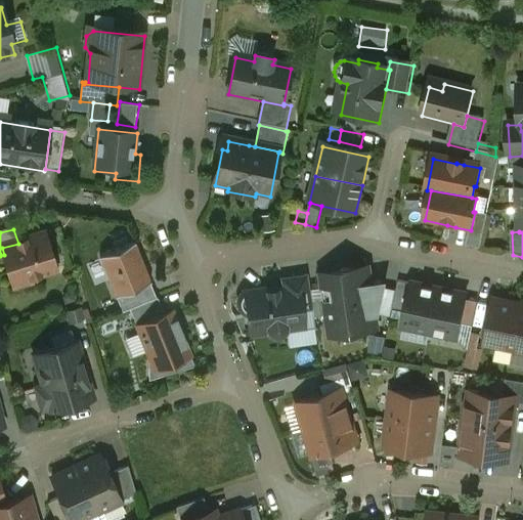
[(18,244),(2,248),(4,255),(12,280),(25,277),(31,280),(56,272),(45,235),(18,244)]
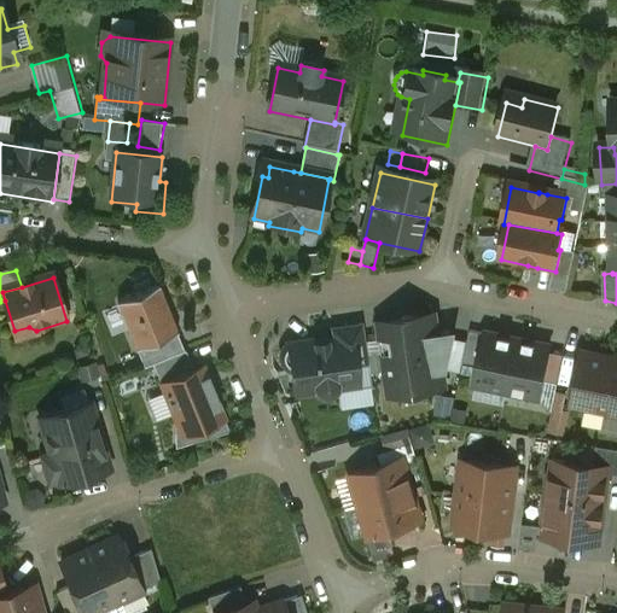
[(161,289),(118,305),(138,352),(178,336),(179,336),(173,319),(168,321),(167,320),(170,313),(169,310),(162,308),(162,307),(167,304),(161,289)]
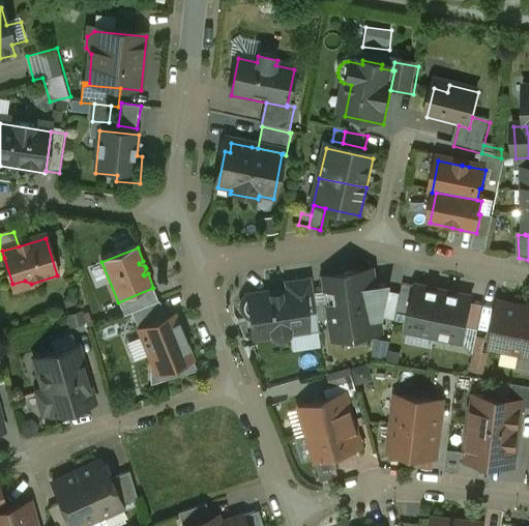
[(380,320),(378,305),(376,290),(374,273),(348,276),(324,281),(329,315),(333,342),(382,334),(380,320)]
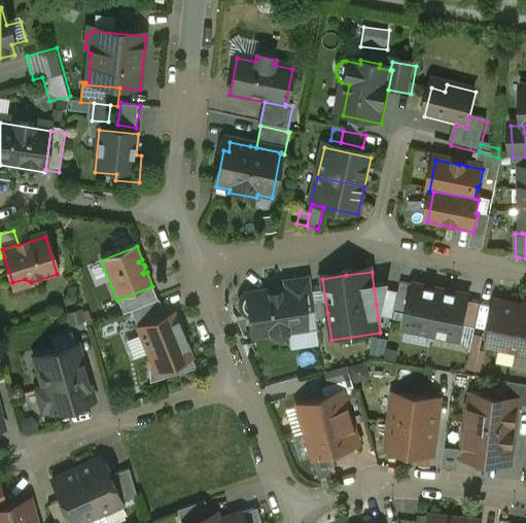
[(310,280),(283,284),(284,291),(299,289),(303,316),(315,314),(310,280)]
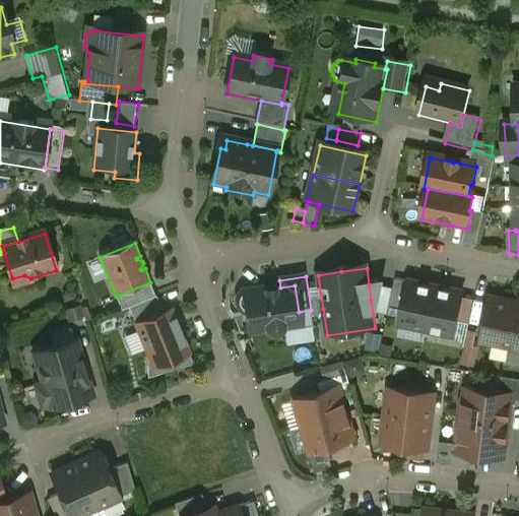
[(149,282),(116,297),(122,312),(129,309),(155,298),(149,282)]
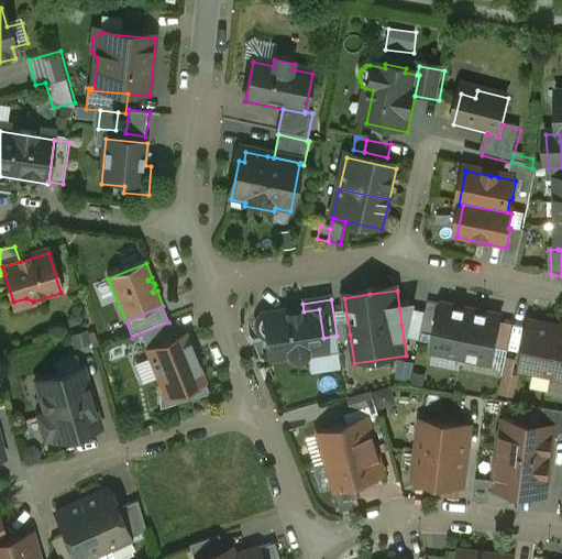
[(416,306),(399,308),(401,325),(404,340),(408,340),(416,306)]
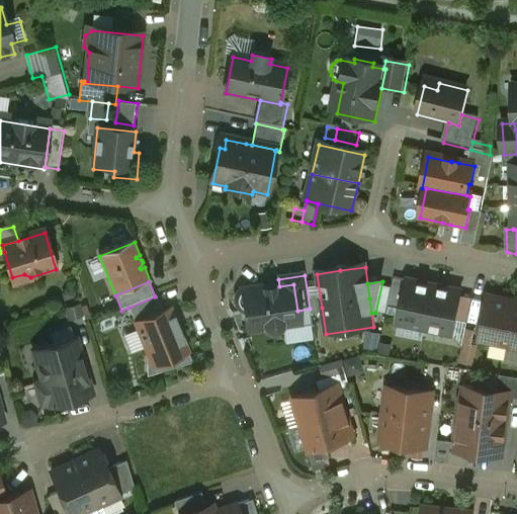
[(390,309),(402,312),(408,284),(395,281),(390,309)]
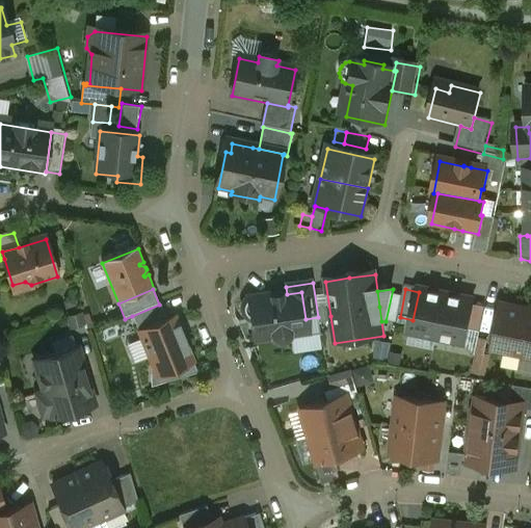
[(409,335),(437,341),(447,295),(419,289),(419,292),(413,320),(409,335)]
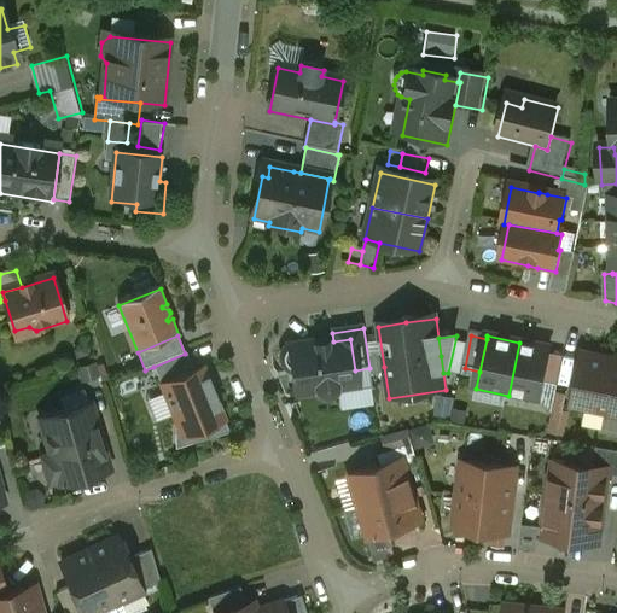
[(291,372),(295,373),(298,396),(318,393),(319,395),(324,398),(329,398),(335,396),(338,391),(338,390),(358,387),(355,371),(350,339),(333,342),(291,349),(287,351),(285,355),(284,360),(285,365),(287,368),(291,372)]
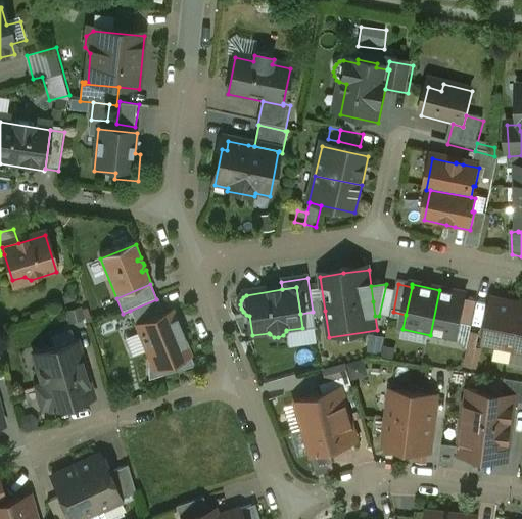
[(467,296),(439,290),(430,335),(458,340),(467,296)]
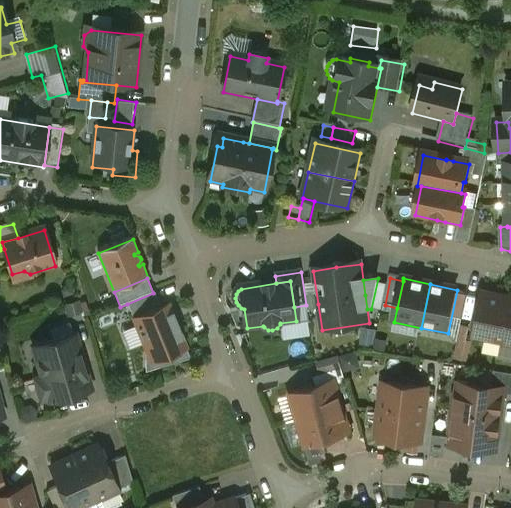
[(153,293),(127,304),(134,319),(161,308),(155,293),(153,293)]
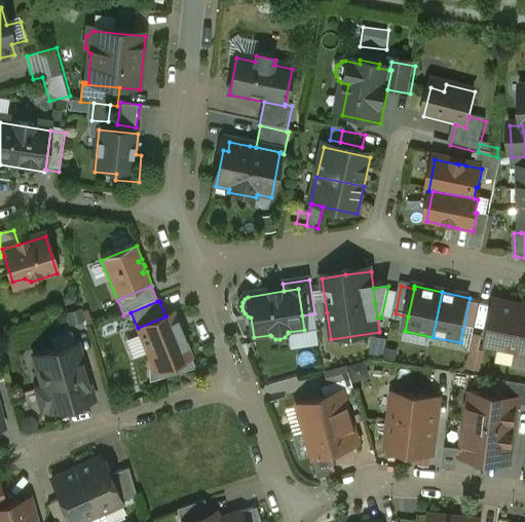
[(524,308),(497,303),(488,347),(524,355),(524,308)]
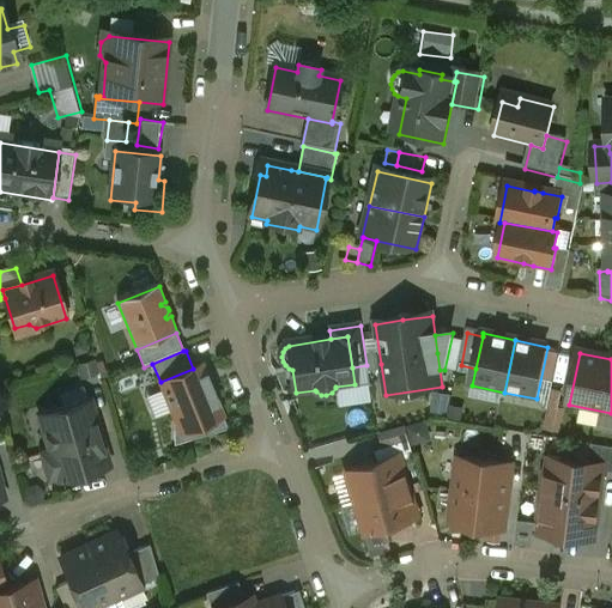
[(229,431),(201,365),(193,369),(161,382),(174,417),(175,447),(229,431)]
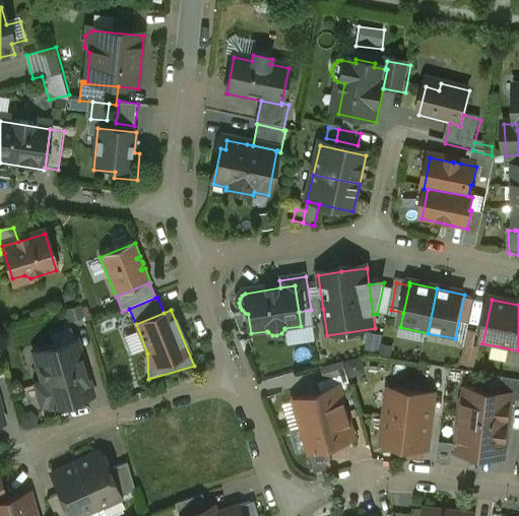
[(43,385),(86,373),(77,342),(35,355),(43,385)]
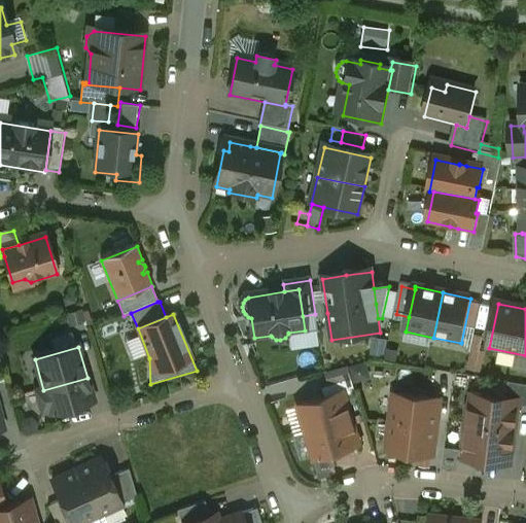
[(88,378),(43,390),(37,392),(44,415),(50,413),(51,416),(95,403),(88,378)]
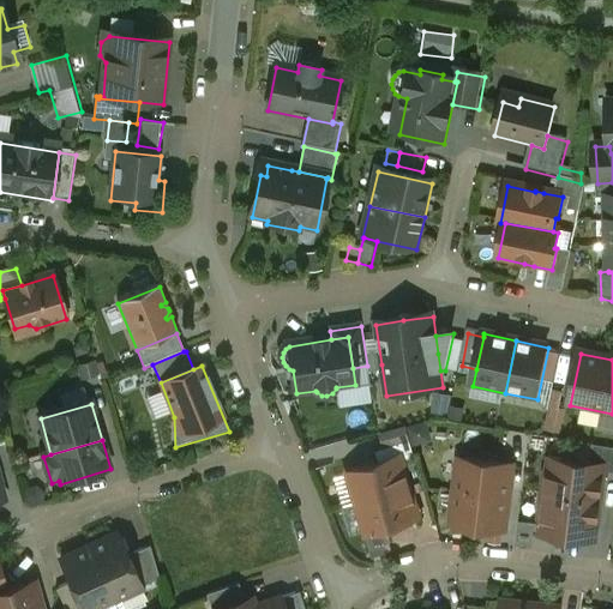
[(612,451),(594,447),(592,463),(593,464),(596,469),(604,470),(604,475),(612,475),(612,451)]
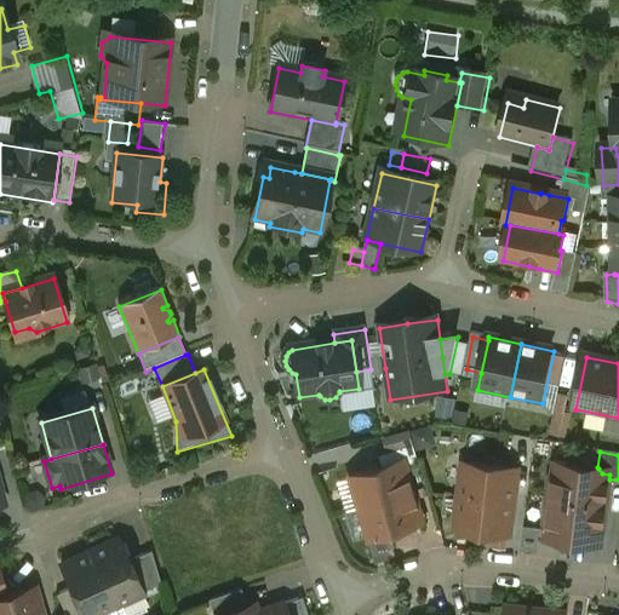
[(389,470),(354,481),(362,511),(414,495),(406,465),(389,470)]
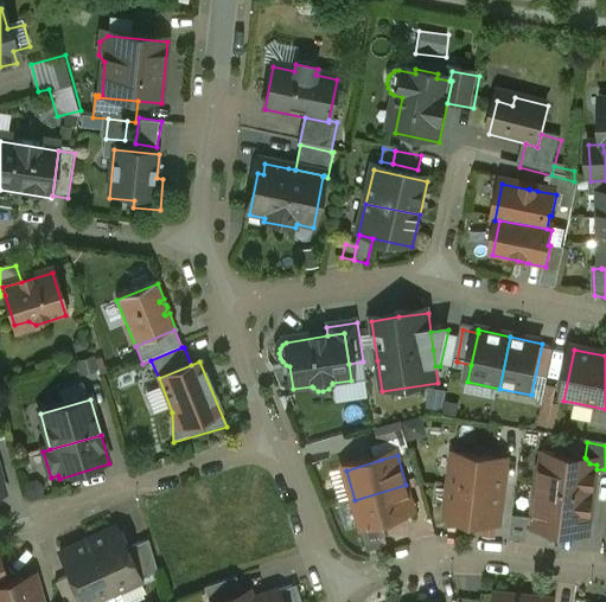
[(506,462),(457,456),(453,488),(503,494),(506,462)]
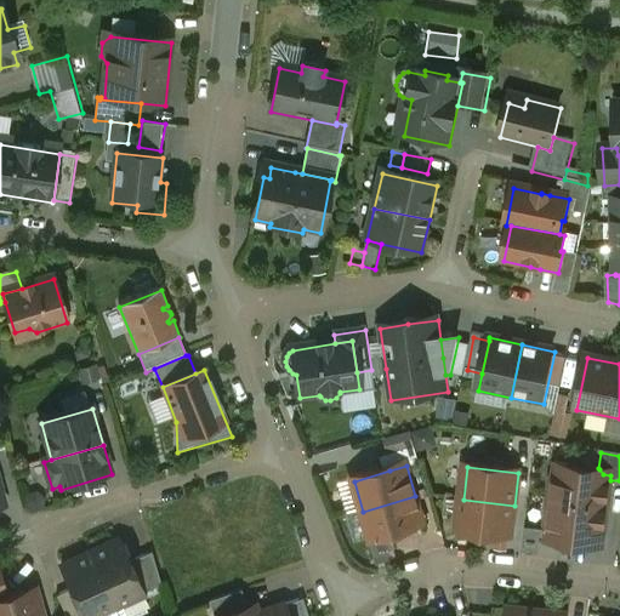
[(598,468),(589,468),(582,472),(558,469),(557,480),(553,484),(552,491),(555,495),(555,501),(607,508),(610,480),(610,475),(603,474),(599,469),(598,468)]
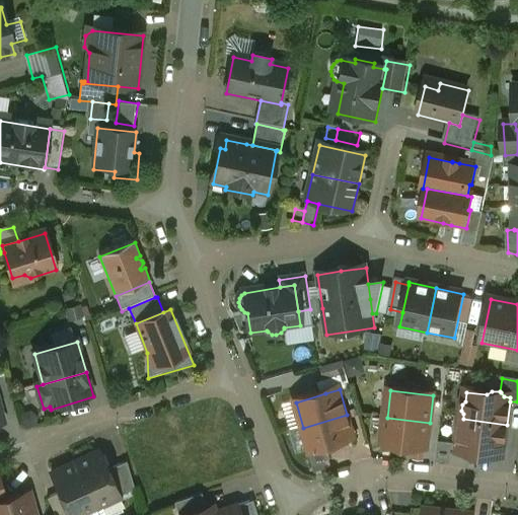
[(347,415),(303,428),(310,452),(328,447),(355,440),(352,431),(347,415)]
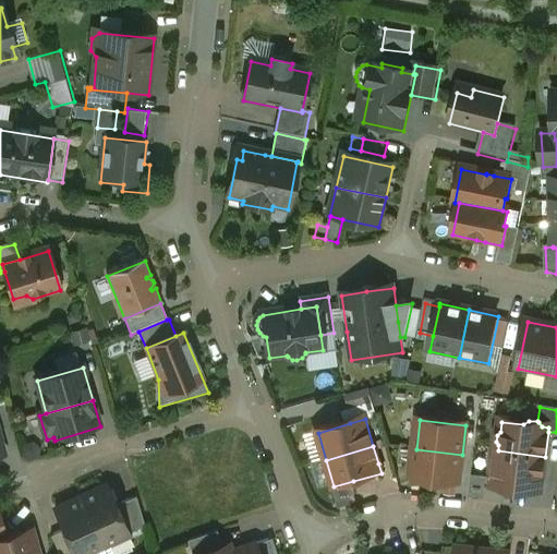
[(462,455),(416,449),(412,479),(459,484),(462,455)]
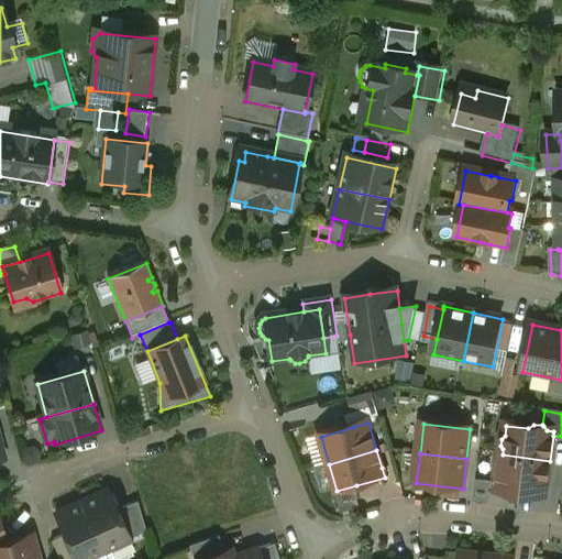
[(550,461),(503,455),(500,468),(497,470),(497,478),(499,481),(498,491),(546,496),(550,461)]
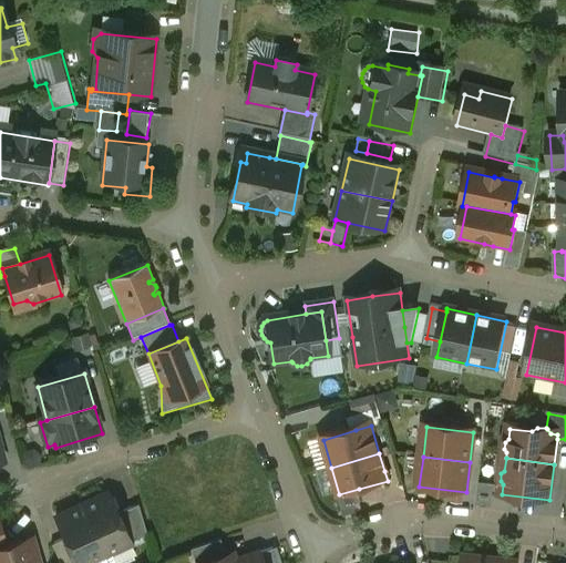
[(339,494),(328,499),(332,513),(363,504),(359,489),(339,494)]
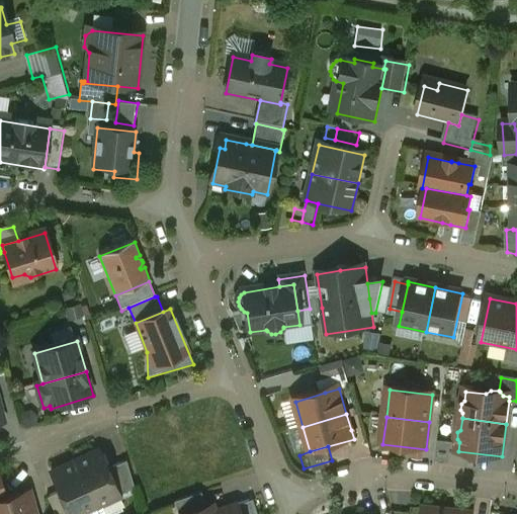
[(76,464),(94,509),(120,498),(108,472),(100,453),(76,464)]
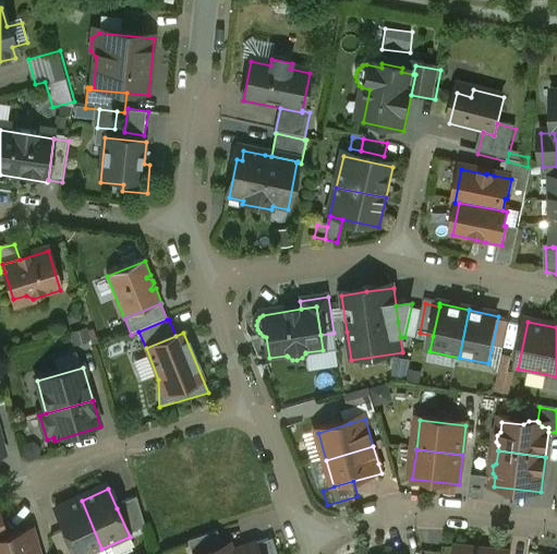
[(137,500),(117,508),(130,537),(146,529),(137,500)]
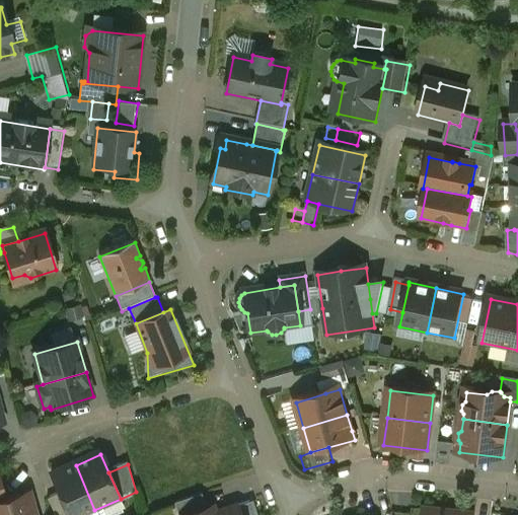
[(84,514),(94,510),(76,465),(52,475),(61,495),(69,514),(84,514)]
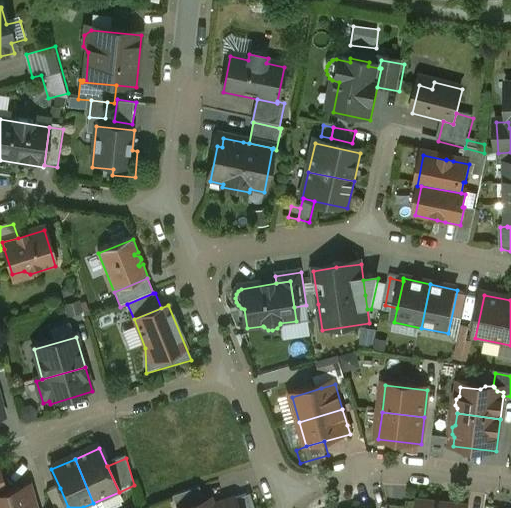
[(6,495),(0,496),(0,507),(35,507),(29,488),(6,495)]
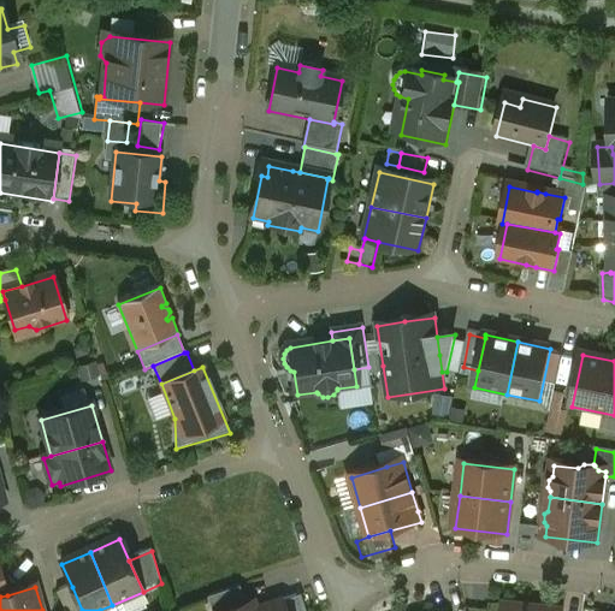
[(82,610),(72,587),(57,594),(64,610),(82,610)]
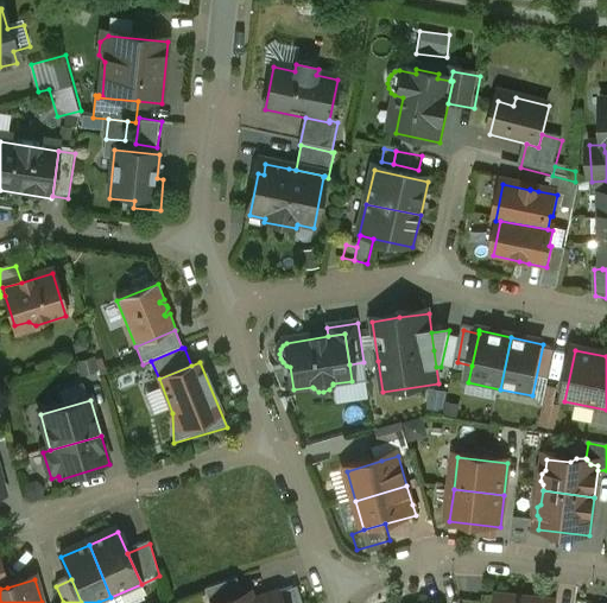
[(238,581),(206,591),(209,602),(231,602),(244,598),(238,581)]
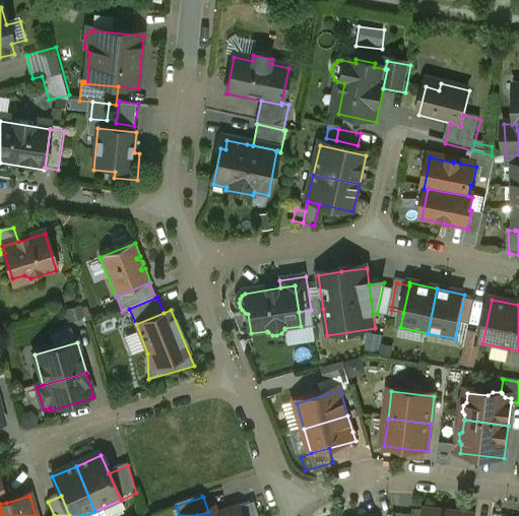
[(258,515),(254,504),(237,509),(239,515),(258,515)]
